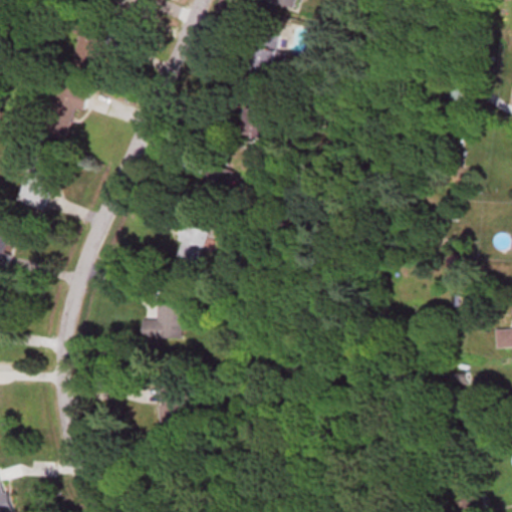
[(119,14),(123,0),(89,0),(88,5),(119,14)]
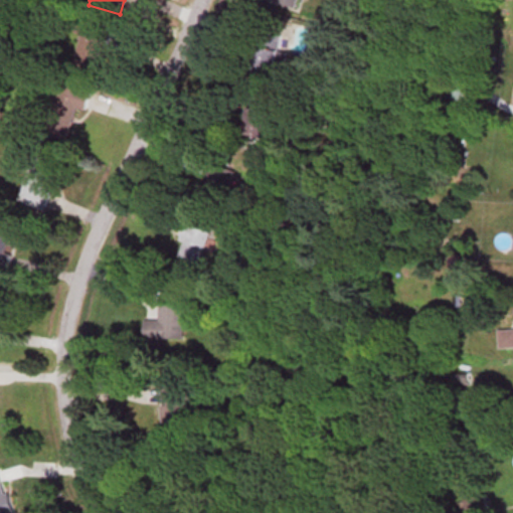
[(270,0),(270,3),(293,11),(296,0),(270,0)]
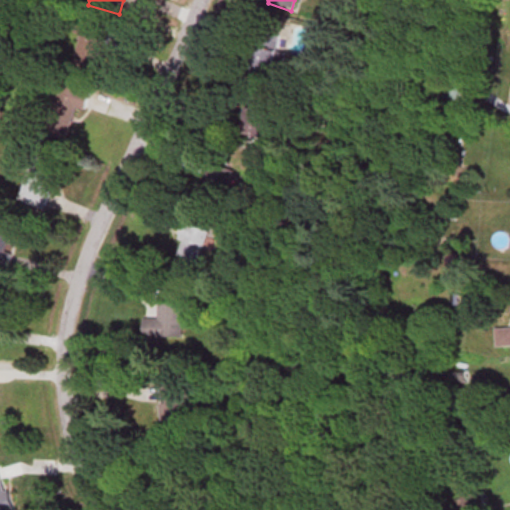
[(76,20),(72,33),(79,35),(69,67),(93,74),(107,30),(76,20)]
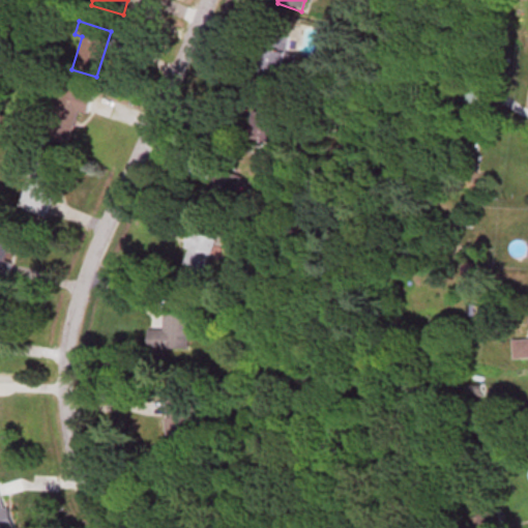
[(255,76),(279,81),(287,38),(264,33),(255,76)]
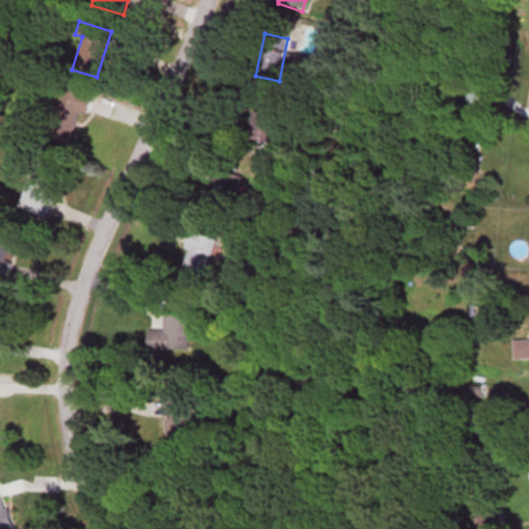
[(89,95),(59,86),(43,140),(65,147),(76,113),(83,115),(89,95)]
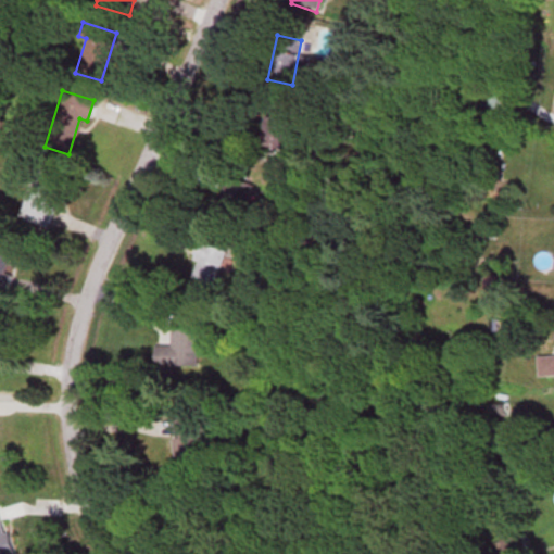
[(257,143),(282,149),(292,109),(267,103),(257,143)]
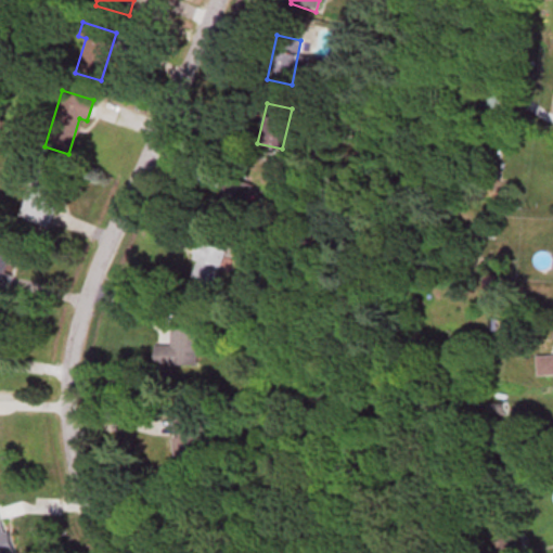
[(0,291),(5,293),(10,273),(3,272),(11,242),(0,239),(0,291)]
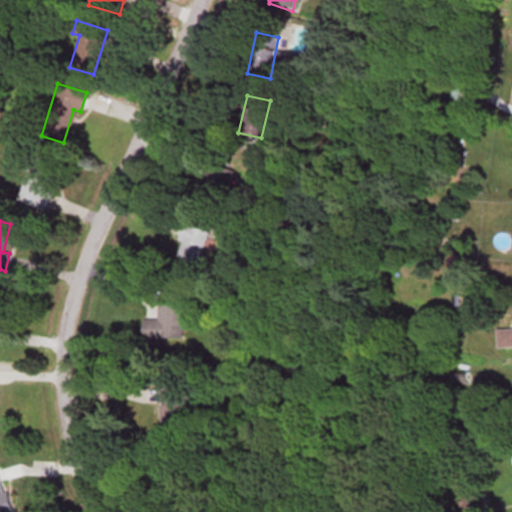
[(207,232),(185,224),(168,272),(191,279),(207,232)]
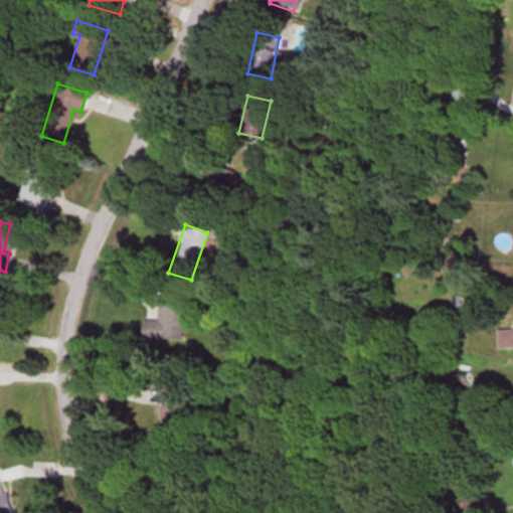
[(181,305),(157,305),(157,321),(141,320),(141,342),(181,342),(181,305)]
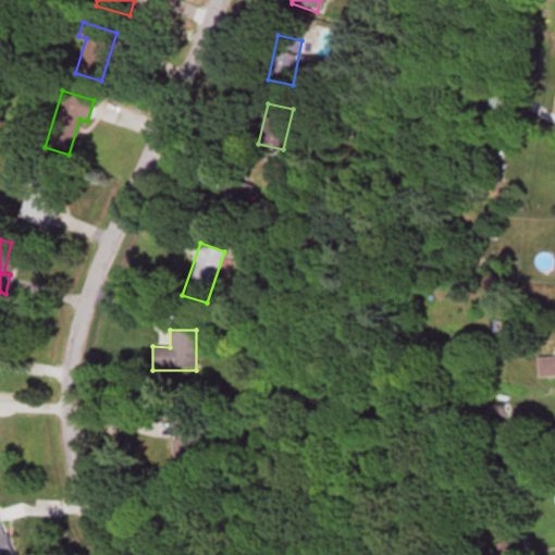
[(554,358),(537,358),(537,378),(554,378),(554,358)]
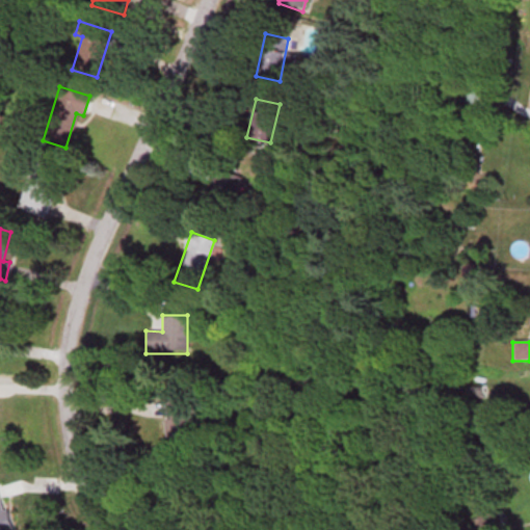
[(193,454),(188,397),(164,399),(168,456),(193,454)]
